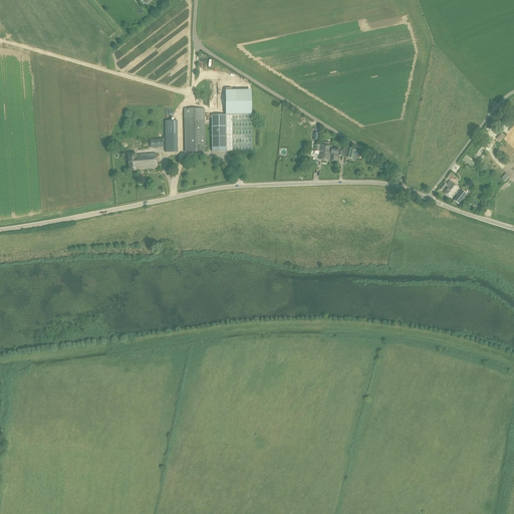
[(249,90),(225,90),(225,115),(249,115),(249,90)]
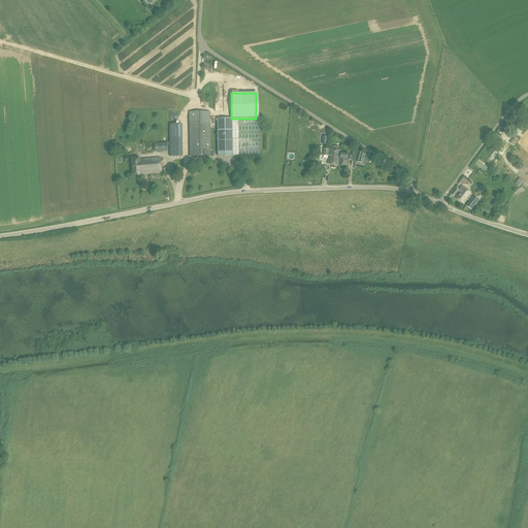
[(189,111),(190,156),(211,156),(210,111),(189,111)]
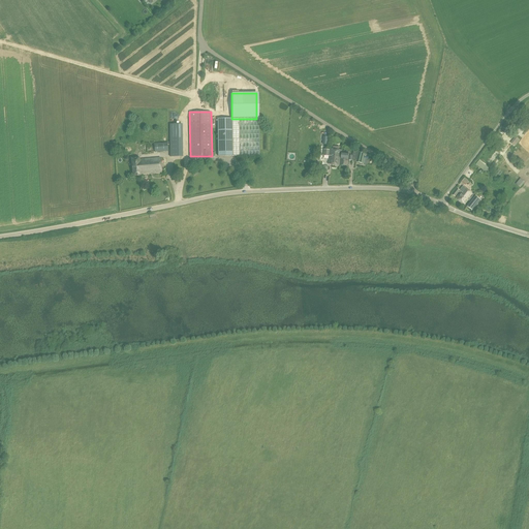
[(218,156),(259,155),(259,118),(256,119),(231,119),(218,119),(218,156)]
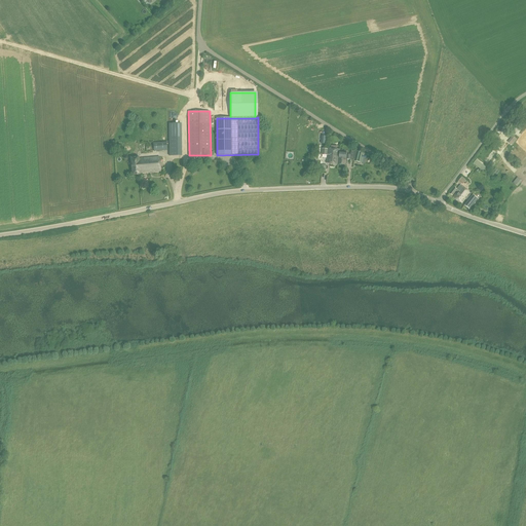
[(168,122),(170,155),(182,155),(181,122),(168,122)]
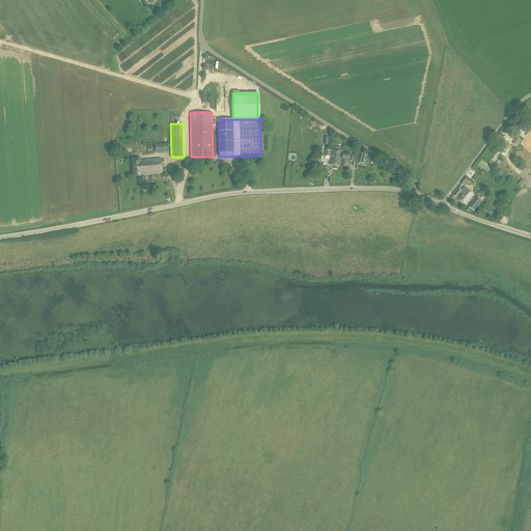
[(508,124),(502,133),(510,139),(516,132),(508,124)]
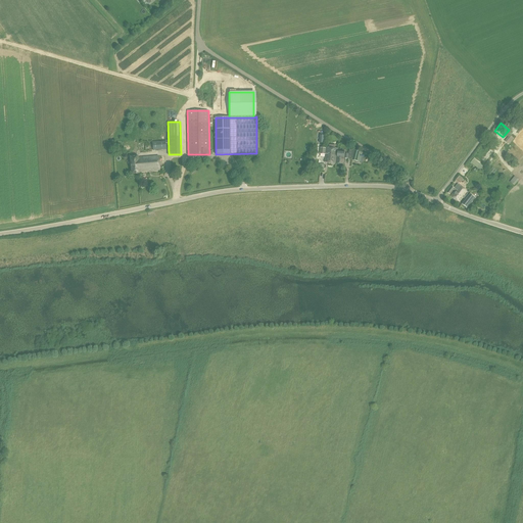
[(505,146),(511,139),(507,136),(502,143),(505,146)]
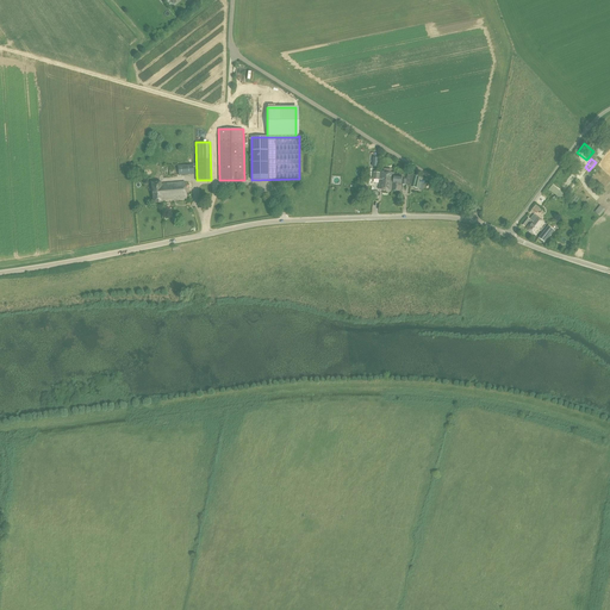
[(178,166),(179,175),(194,174),(193,165),(178,166)]
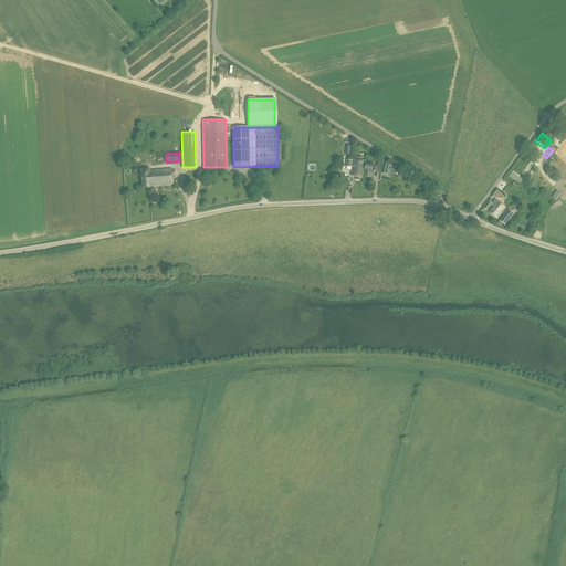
[(365,171),(364,177),(371,178),(373,169),(374,165),(366,164),(366,160),(354,159),(353,165),(357,165),(357,166),(362,166),(362,171),(365,171)]
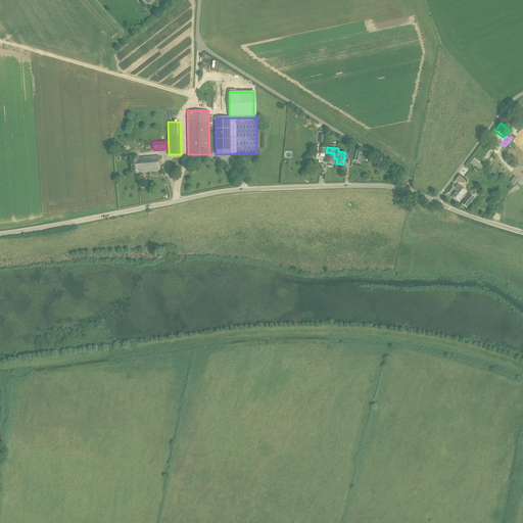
[(347,158),(352,159),(352,160),(361,162),(363,152),(354,150),(355,149),(350,147),(347,158)]
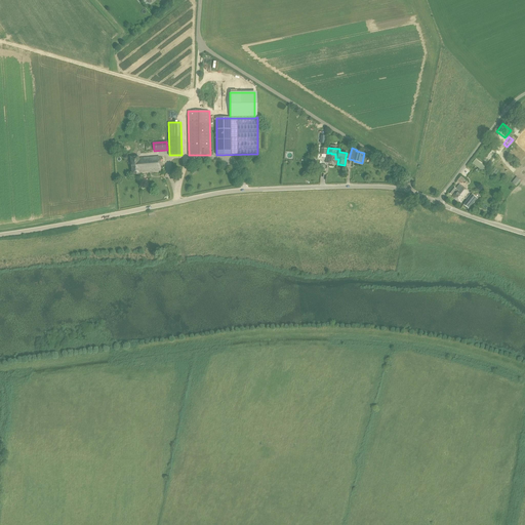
[(326,163),(337,164),(338,159),(335,159),(335,154),(331,154),(331,153),(327,153),(327,150),(322,149),(321,155),(327,155),(326,163)]
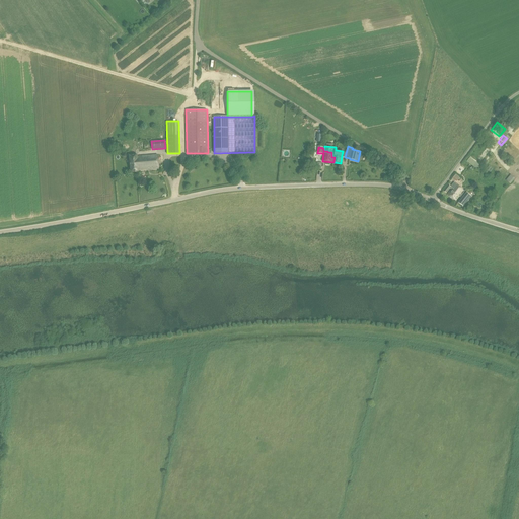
[(141,164),(140,156),(138,157),(137,154),(129,155),(131,172),(137,172),(137,171),(137,165),(141,164)]
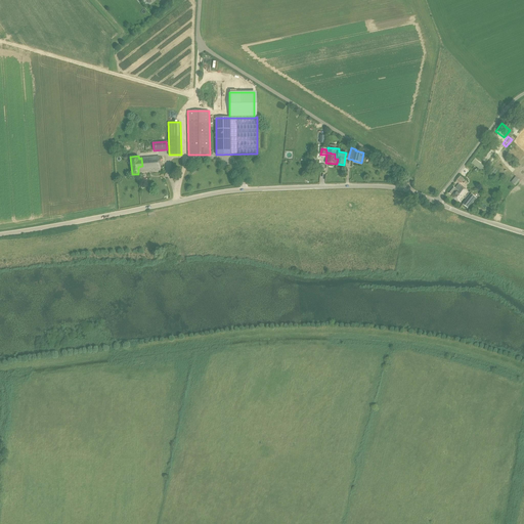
[(159,157),(141,158),(142,166),(138,167),(138,173),(161,171),(159,157)]
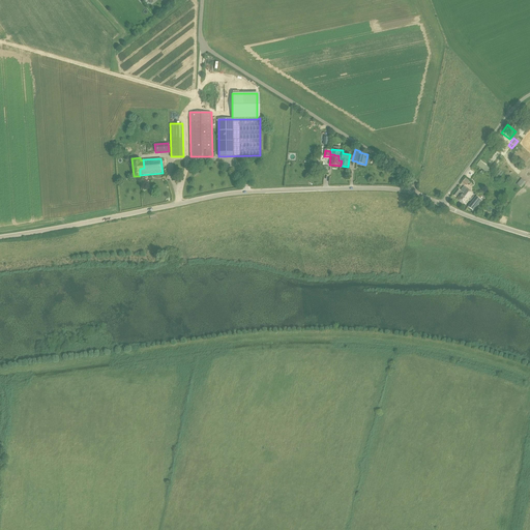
[(522,179),(516,186),(521,190),(527,183),(522,179)]
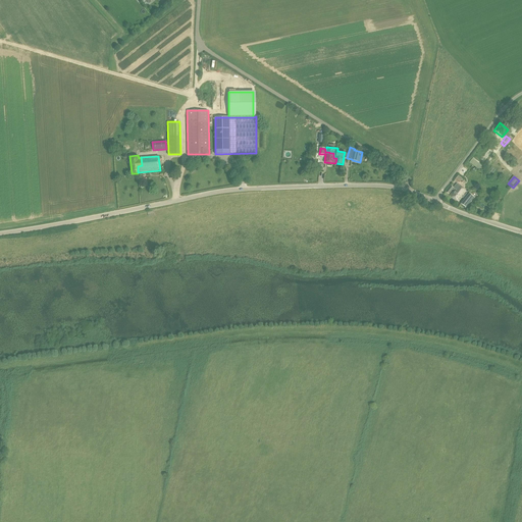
[(446,192),(450,195),(453,190),(454,191),(450,196),(459,202),(463,196),(465,198),(461,203),(466,208),(474,197),(468,193),(467,195),(466,194),(468,192),(457,184),(454,188),(451,186),(446,192)]
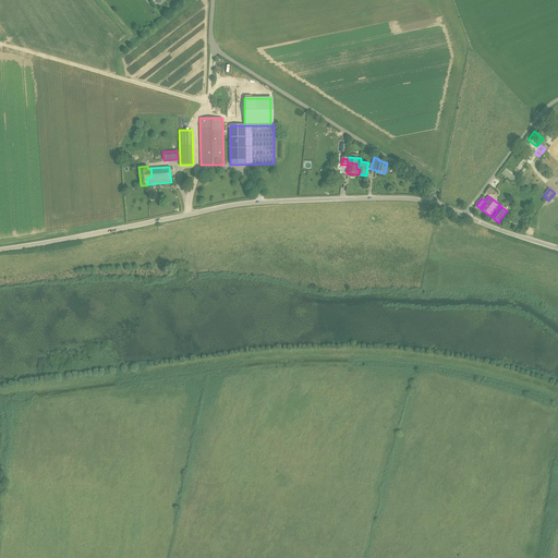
[(437,218),(436,222),(451,226),(452,220),(444,219),(445,216),(441,215),(440,218),(437,218)]
